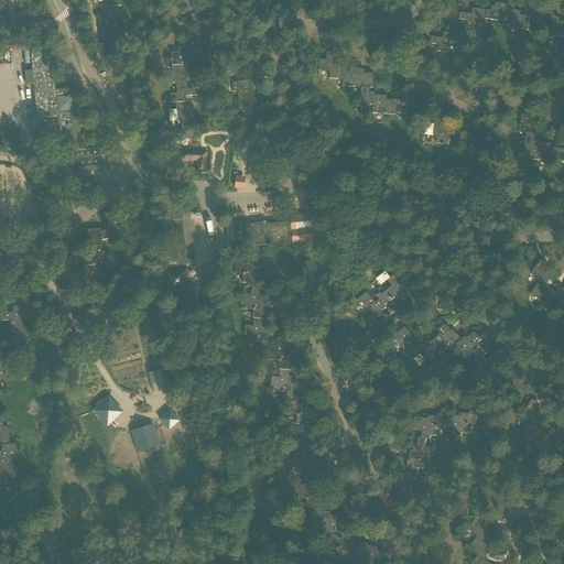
[(505,17),(511,18),(512,9),(513,4),(495,2),(495,7),(491,7),(490,10),(487,10),(486,19),(503,21),(505,17)]
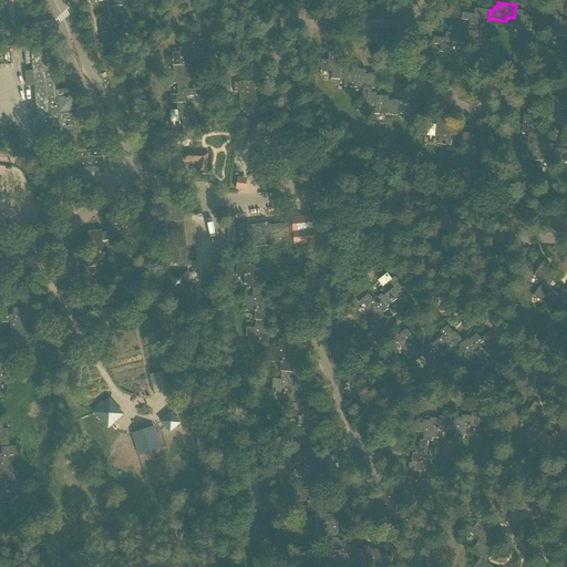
[(117,26),(115,8),(106,8),(107,11),(103,12),(103,16),(99,16),(100,34),(105,33),(113,32),(113,26),(117,26)]
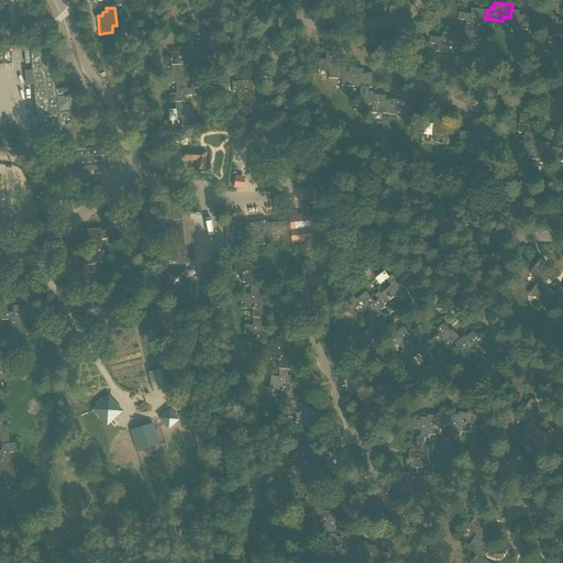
[(465,26),(477,28),(478,18),(485,19),(486,10),(472,8),(471,13),(459,12),(459,19),(466,20),(465,26)]
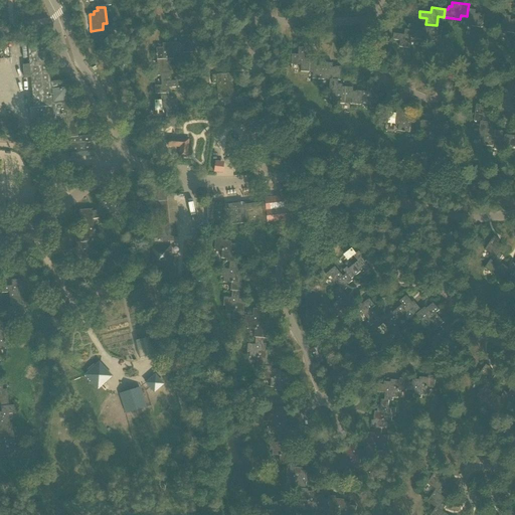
[(484,13),(478,13),(475,13),(476,9),(468,8),(467,16),(466,25),(482,27),(484,13)]
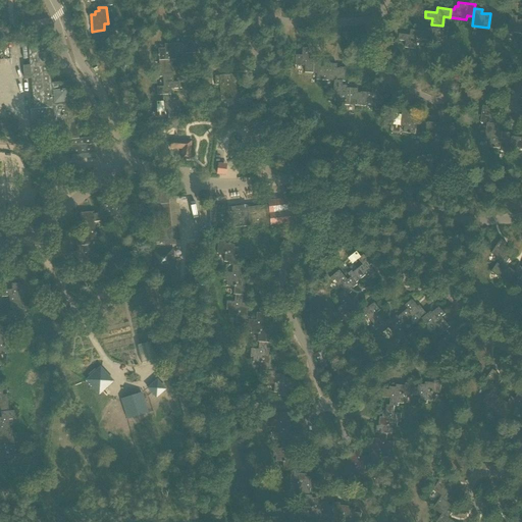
[(521,34),(521,20),(520,20),(520,21),(518,20),(518,17),(510,15),(507,33),(521,34)]
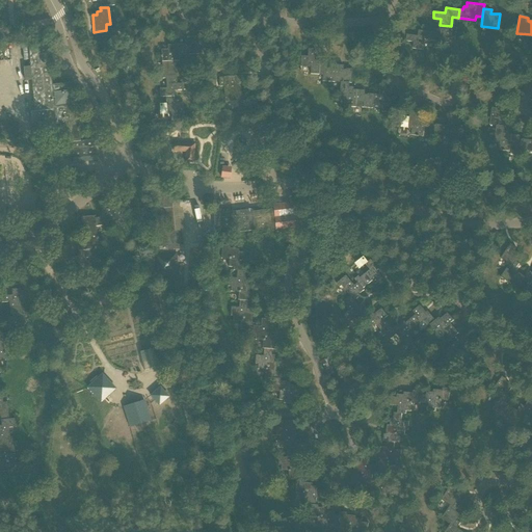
[(457,27),(451,26),(440,25),(440,29),(436,29),(435,32),(432,32),(431,41),(448,43),(449,38),(455,40),(456,33),(457,33),(457,31),(456,31),(457,27)]
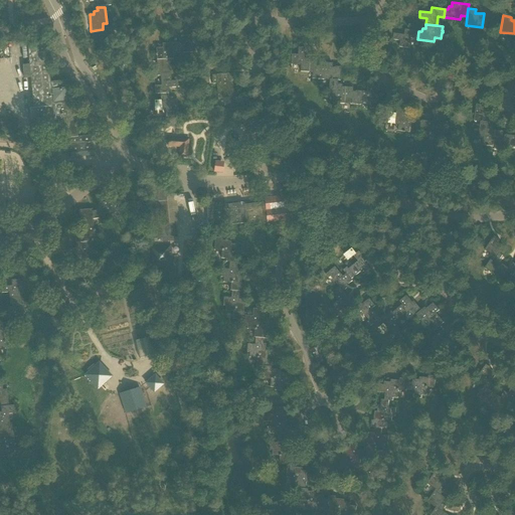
[(112,28),(103,29),(96,30),(96,38),(100,38),(101,40),(100,40),(100,46),(114,45),(112,28)]
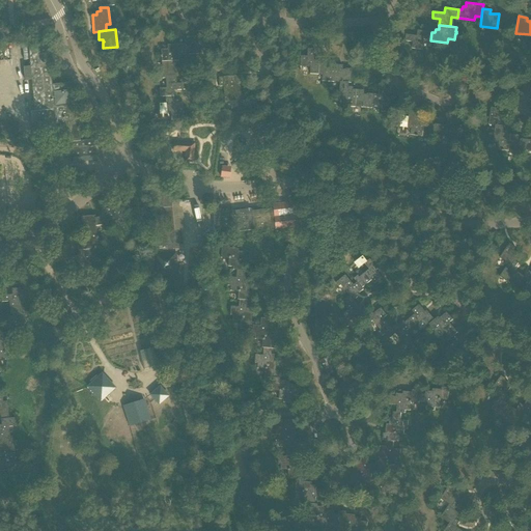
[(418,30),(418,33),(417,36),(407,34),(406,42),(413,43),(412,49),(423,50),(424,39),(430,40),(431,32),(418,30)]
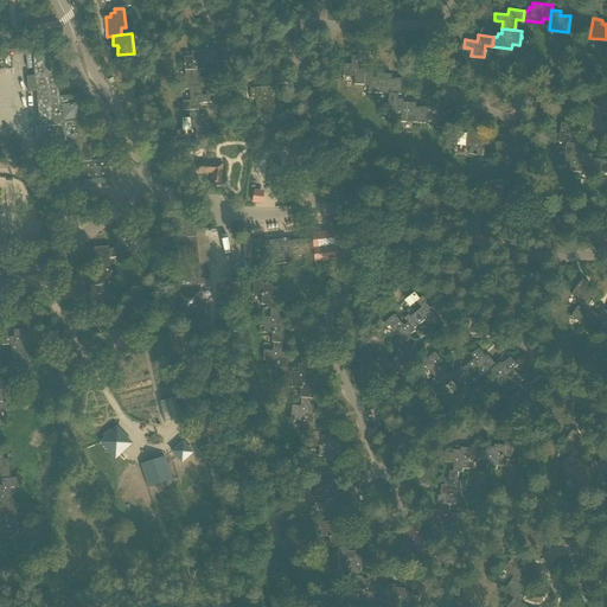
[(227,63),(227,56),(225,56),(225,53),(230,52),(229,43),(210,44),(210,51),(211,61),(211,64),(227,63)]
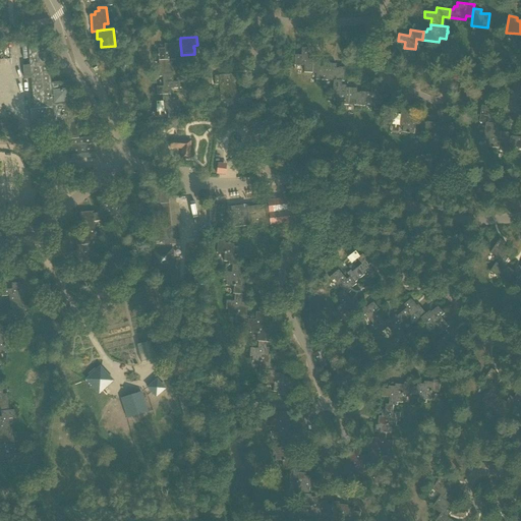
[(58,122),(62,155),(71,154),(71,159),(95,157),(95,153),(93,137),(78,138),(77,123),(75,123),(73,106),(72,107),(70,88),(66,85),(51,87),(50,75),(47,44),(27,46),(30,66),(23,66),(24,80),(31,79),(36,137),(47,135),(46,123),(58,122)]
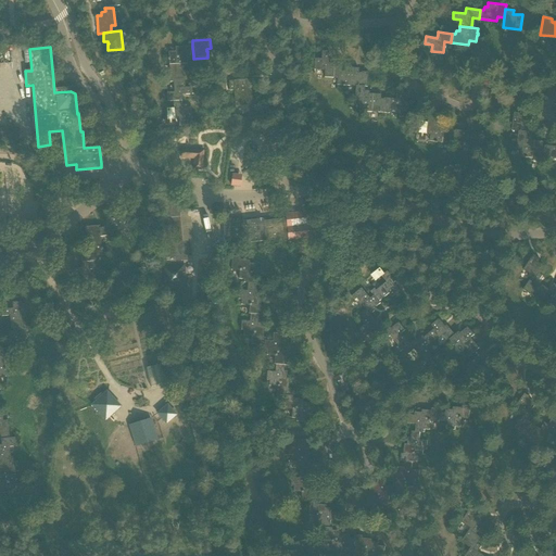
[(190,57),(193,55),(192,47),(175,48),(175,52),(168,53),(168,59),(167,59),(168,61),(169,65),(187,64),(187,60),(190,60),(190,57)]
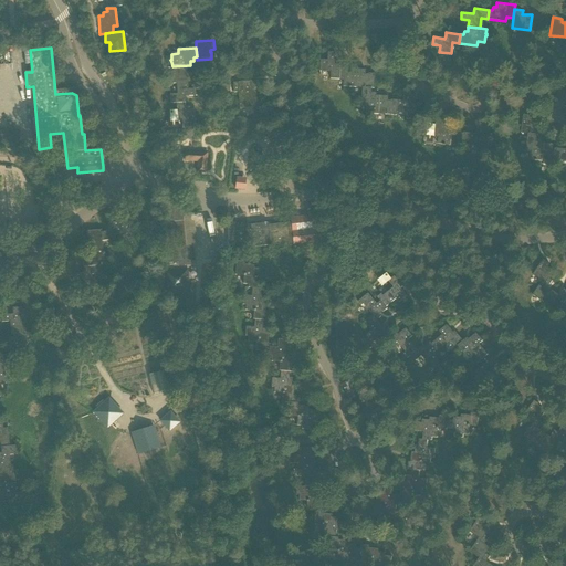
[(329,79),(338,80),(339,64),(334,64),(334,52),(327,52),(326,60),(320,60),(318,72),(329,72),(329,79)]
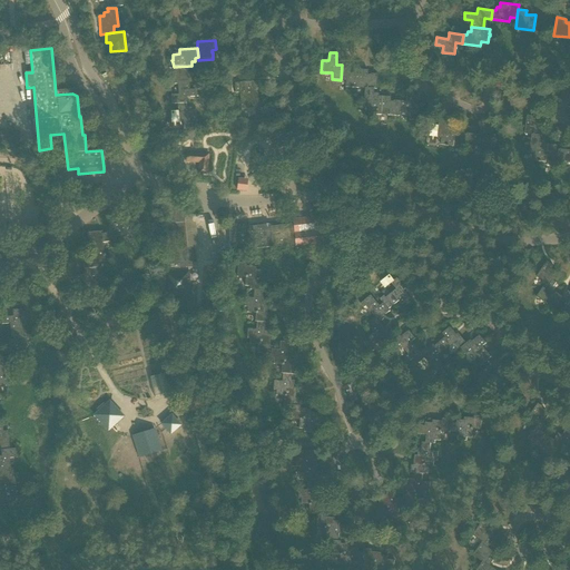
[(342,65),(341,80),(345,80),(345,88),(351,88),(351,89),(353,89),(353,88),(357,88),(359,69),(354,69),(354,74),(350,74),(351,66),(342,65)]
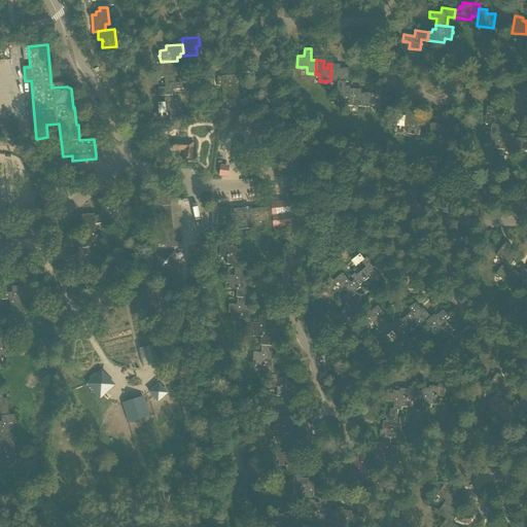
[(161,78),(165,78),(175,78),(175,72),(174,72),(174,69),(177,69),(177,61),(161,62),(161,78)]
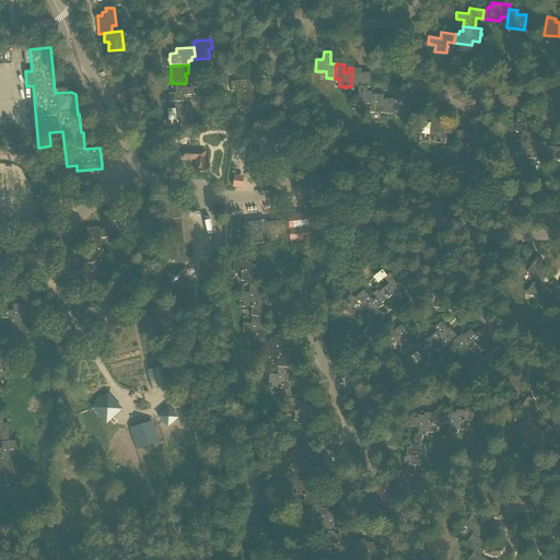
[(351,86),(358,88),(368,88),(370,88),(371,73),(364,72),(364,73),(361,73),(361,69),(352,68),(351,86)]
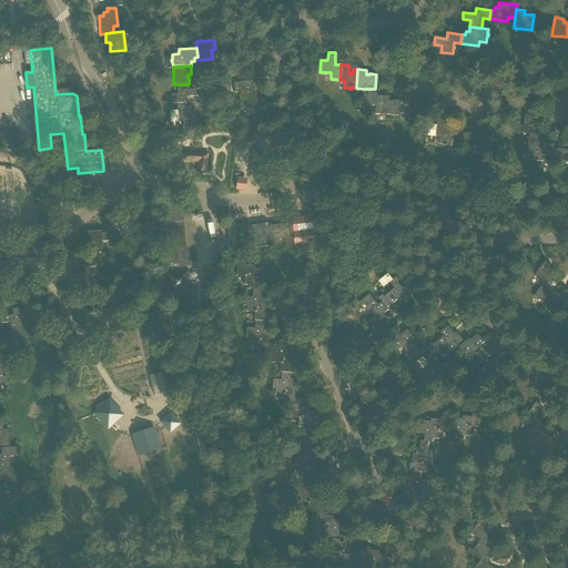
[(242,100),(240,100),(240,110),(261,108),(260,92),(256,92),(256,88),(260,88),(259,81),(235,83),(236,92),(241,92),(242,100)]
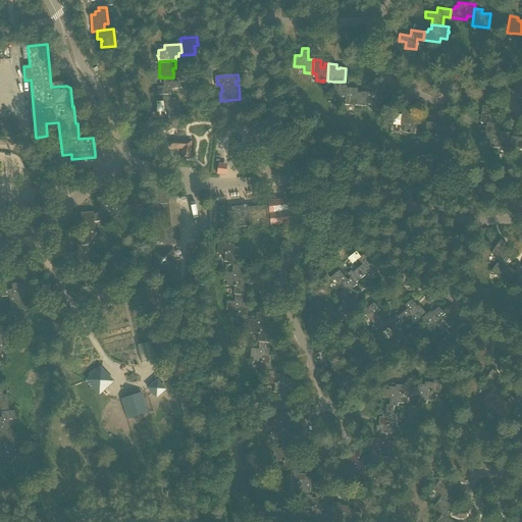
[(173,83),(173,77),(163,77),(163,87),(157,88),(157,96),(162,95),(171,95),(170,90),(181,89),(181,83),(173,83)]
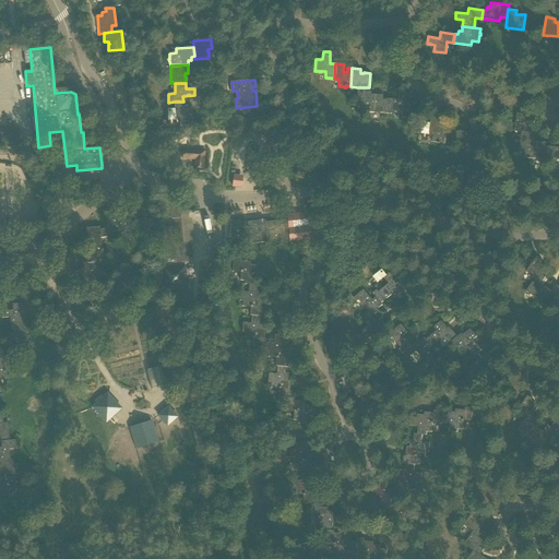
[(369,113),(373,113),(375,95),(370,94),(370,91),(366,91),(367,87),(357,87),(356,105),(361,105),(360,113),(367,113),(367,114),(369,114),(369,113)]
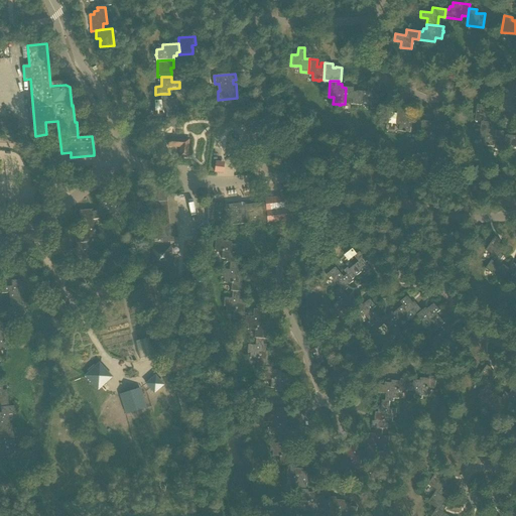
[(368,92),(362,92),(361,102),(371,103),(371,109),(379,110),(380,96),(374,96),(374,89),(375,85),(368,85),(368,92)]
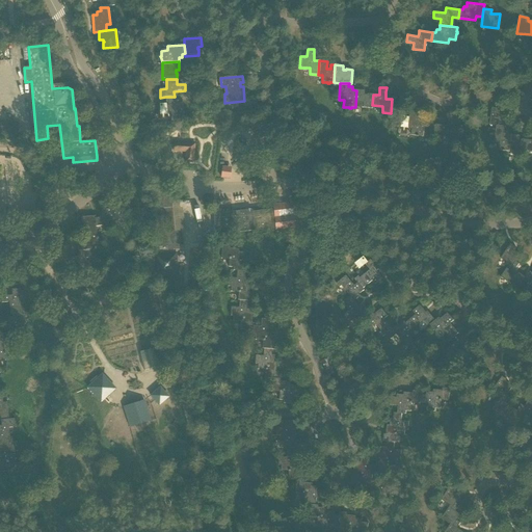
[(372,108),(372,105),(373,95),(367,94),(367,95),(365,95),(365,90),(356,90),(355,107),(372,108)]
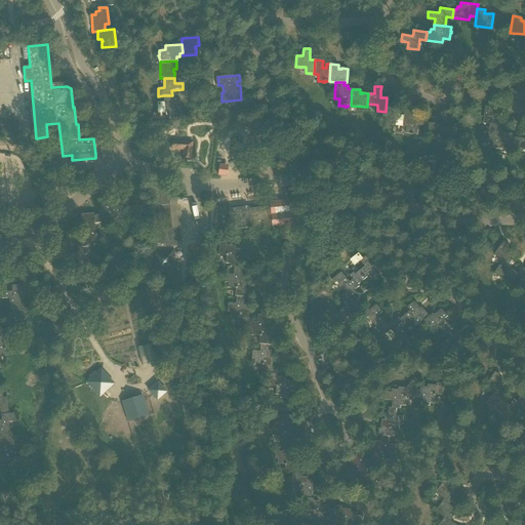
[(164,104),(158,104),(158,113),(168,112),(169,119),(174,118),(174,119),(176,119),(176,118),(180,118),(179,102),(176,102),(175,98),(172,98),(172,95),(163,95),(164,104)]
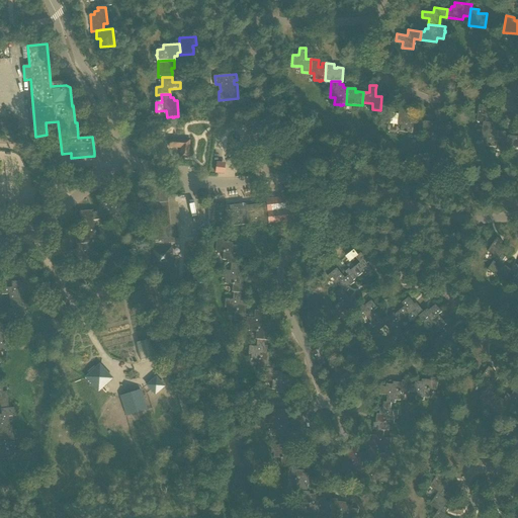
[(412,134),(415,116),(411,116),(412,113),(408,112),(408,108),(400,107),(399,115),(393,114),(392,123),(402,125),(401,132),(406,133),(406,134),(408,134),(408,133),(412,134)]
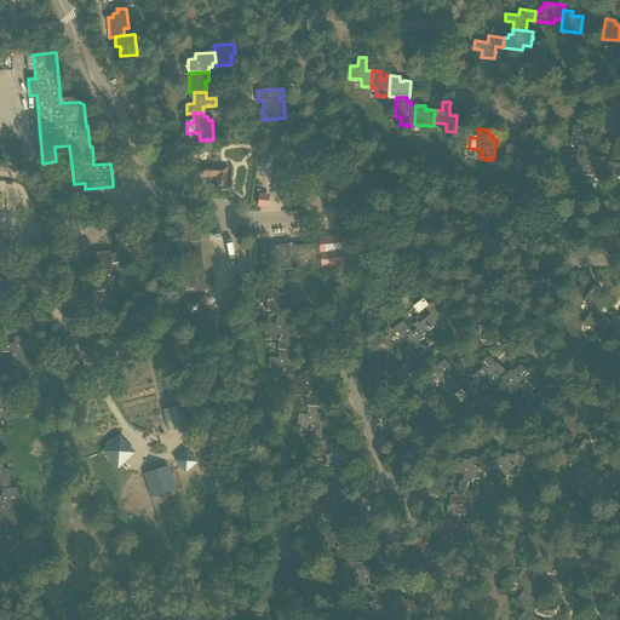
[(514,162),(514,159),(516,147),(509,145),(509,147),(505,145),(506,141),(497,139),(493,160),(514,162)]
